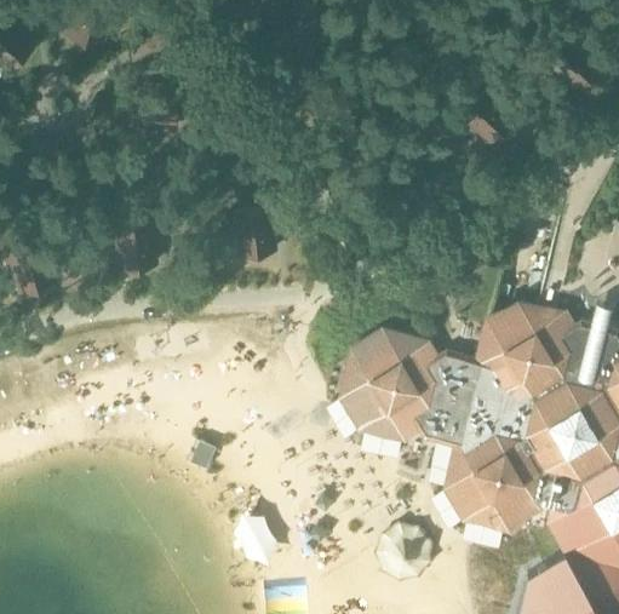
[(67,39),(99,49),(108,21),(115,22),(118,11),(82,0),(79,0),(72,22),(69,24),(67,32),(68,35),(67,39)]
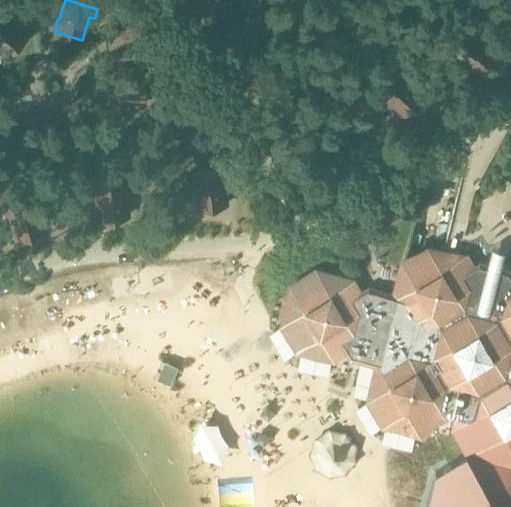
[(0,53),(6,60),(27,41),(24,39),(25,36),(20,31),(17,31),(4,15),(0,18),(0,53)]
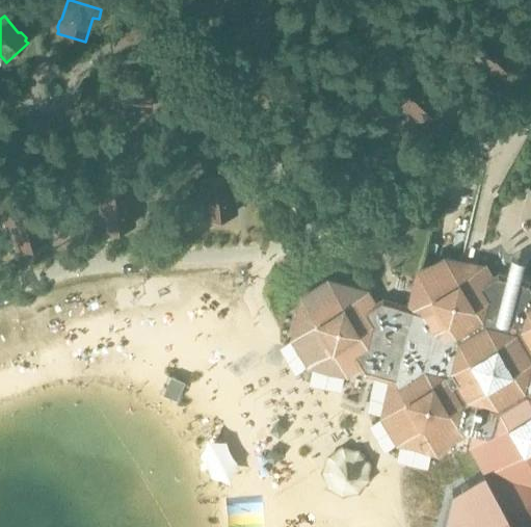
[(113,79),(114,108),(140,107),(140,113),(151,112),(149,78),(128,79),(126,77),(118,77),(116,79),(113,79)]
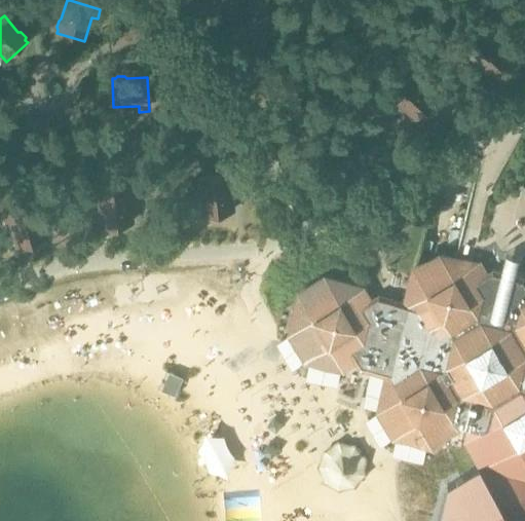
[(396,106),(414,123),(434,102),(432,100),(430,97),(425,91),(423,91),(407,78),(384,104),(391,110),(396,106)]
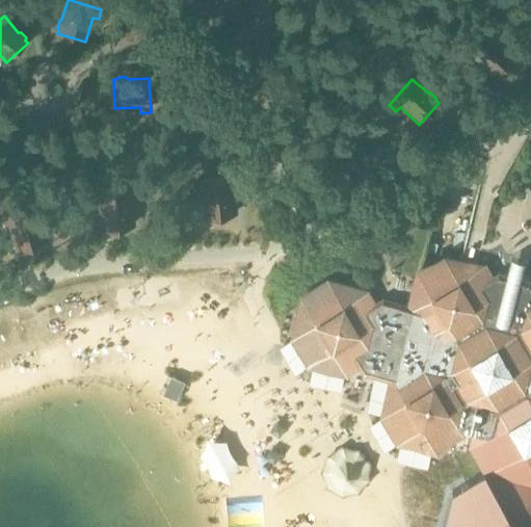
[(202,195),(205,221),(234,217),(233,214),(235,212),(234,205),(232,203),(229,182),(194,186),(196,196),(202,195)]
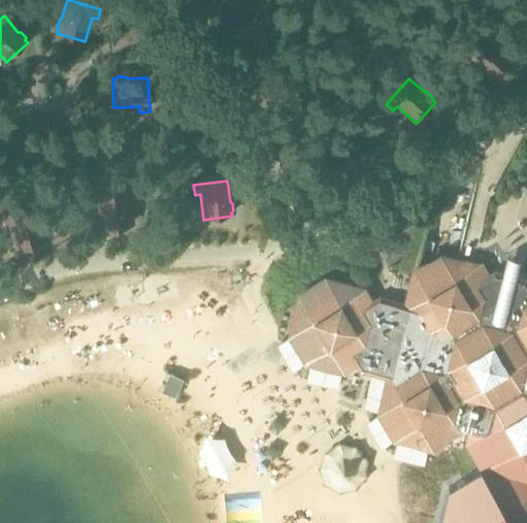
[(99,206),(102,232),(131,229),(130,225),(132,223),(131,216),(129,215),(127,193),(93,197),(94,207),(99,206)]
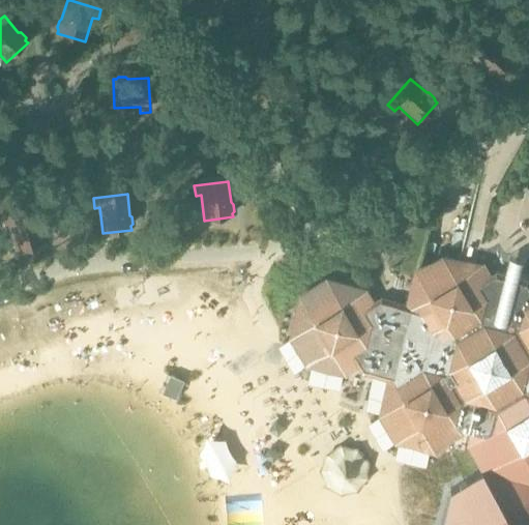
[(9,228),(17,253),(45,244),(43,241),(46,239),(43,232),(40,231),(35,210),(2,220),(4,230),(9,228)]
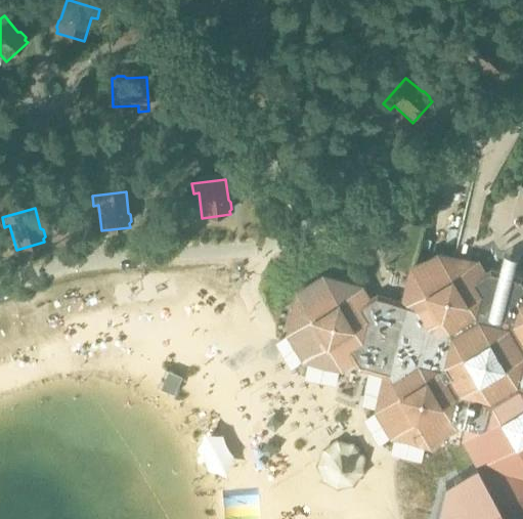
[(299,302),(292,333),(307,359),(337,366),(350,359),(357,372),(378,377),(384,389),(380,408),(395,435),(467,453),(478,472),(446,490),(438,518),(522,518),(522,287),(520,283),(512,280),(516,262),(503,258),(498,276),(490,274),(477,282),(470,269),(439,261),(412,277),(404,307),(376,299),(363,307),(355,294),(325,287),(299,302)]
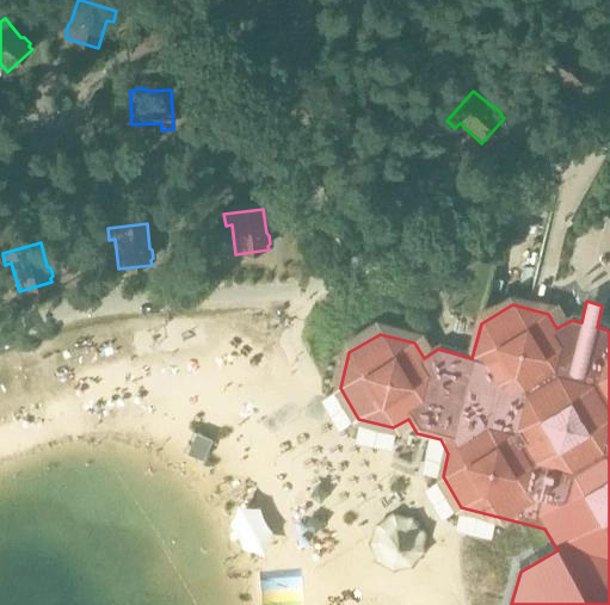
[(285,388),(264,397),(269,408),(290,399),(285,388)]
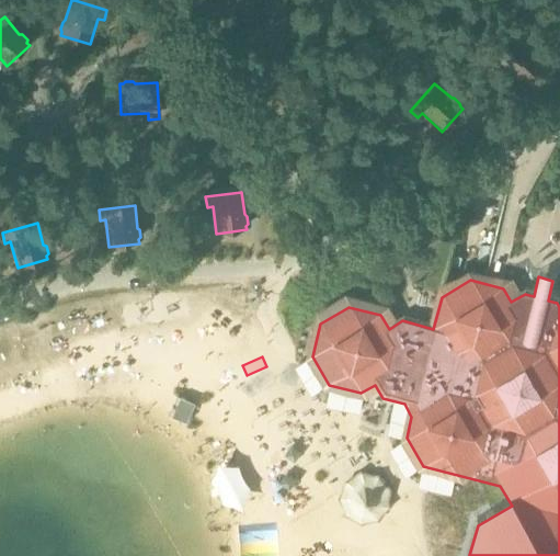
[(252,463),(297,462),(296,449),(303,449),(301,428),(288,428),(287,395),(250,396),(252,463)]
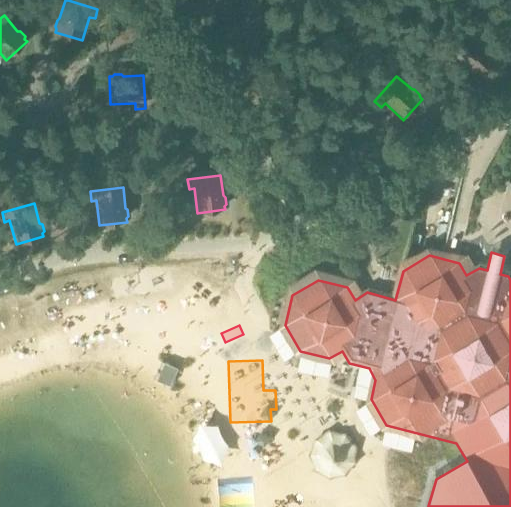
[(177,372),(164,367),(157,384),(170,389),(177,372)]
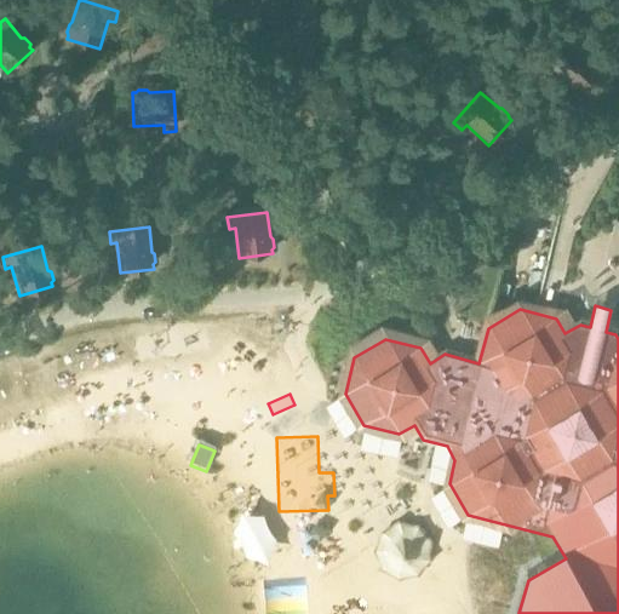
[(399,524),(382,534),(373,554),(379,573),(396,584),(417,581),(430,566),(433,545),(420,528),(399,524)]
